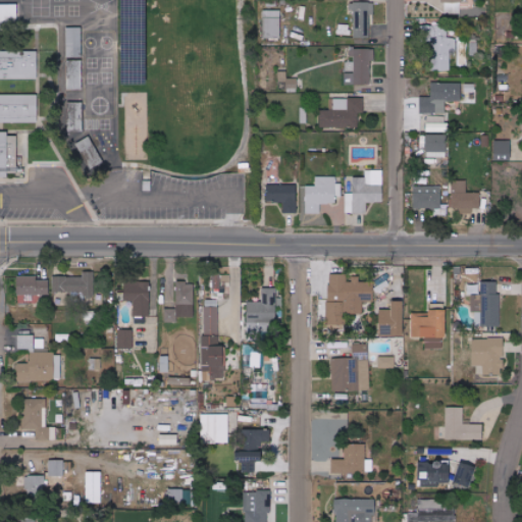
[(122,0),(122,16),(129,16),(129,9),(141,9),(140,0),(122,0)]
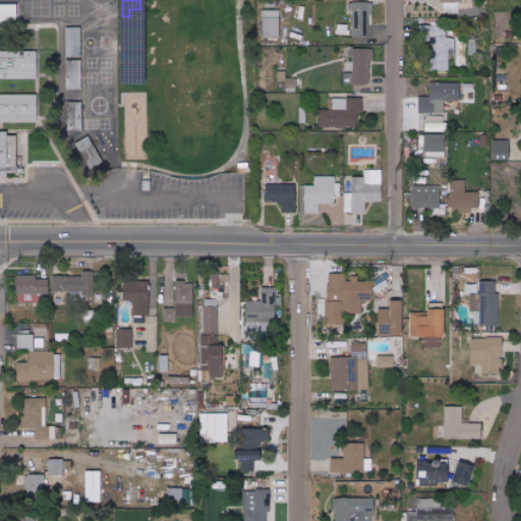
[(443,0),(443,13),(462,13),(461,0),(443,0)]
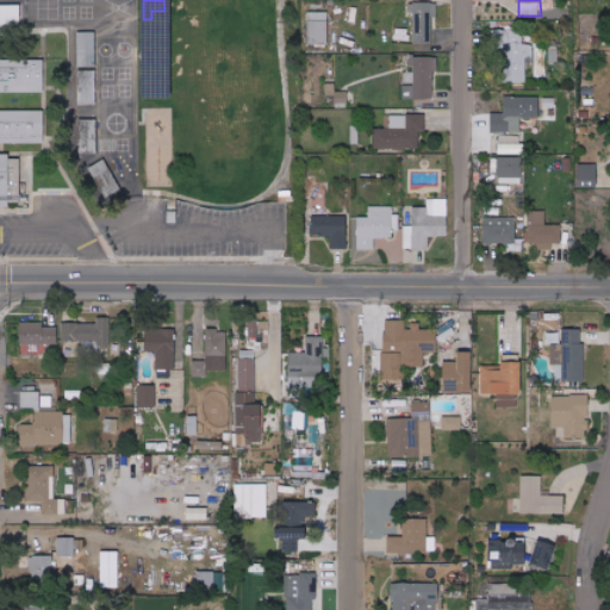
[(414,44),(433,44),(433,17),(439,17),(439,2),(412,2),(414,44)]
